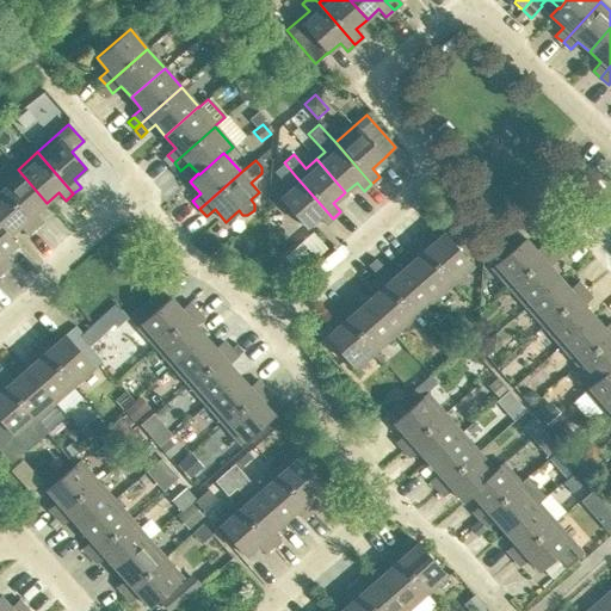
[(333,218),(296,177),(284,162),(273,172),(285,186),(277,195),(306,228),(318,216),(326,224),(333,218)]
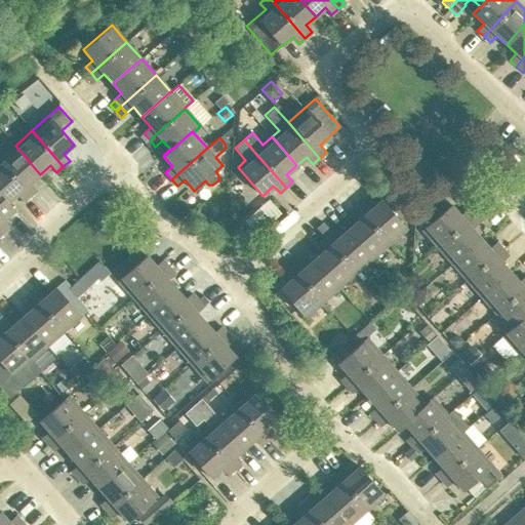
[(15,146),(0,158),(0,161),(30,196),(37,190),(30,183),(40,174),(15,146)]
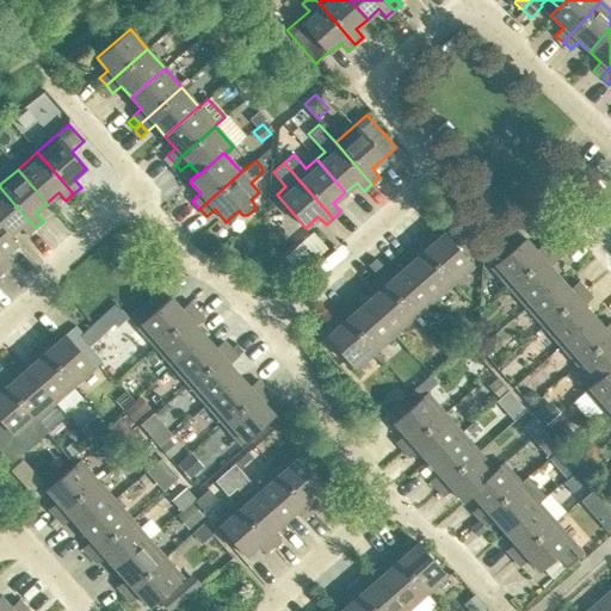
[(0,227),(8,236),(10,236),(19,227),(28,235),(35,228),(0,187),(0,227)]
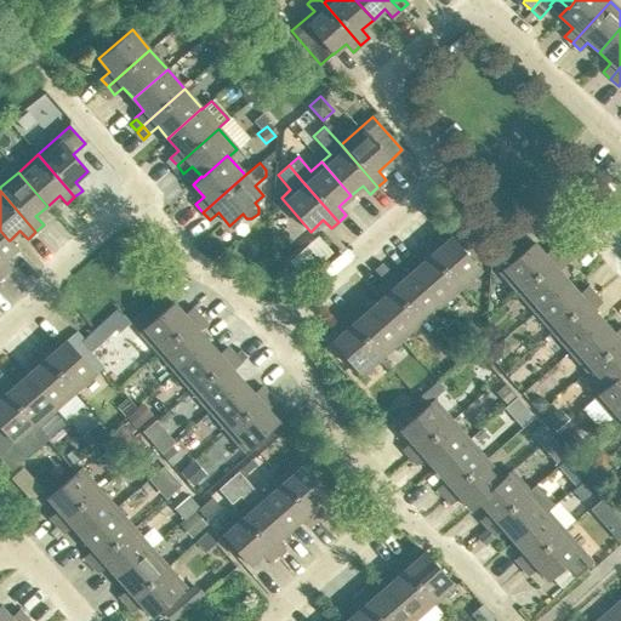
[(0,231),(0,271),(4,275),(11,268),(4,260),(17,249),(10,240),(9,240),(0,231)]
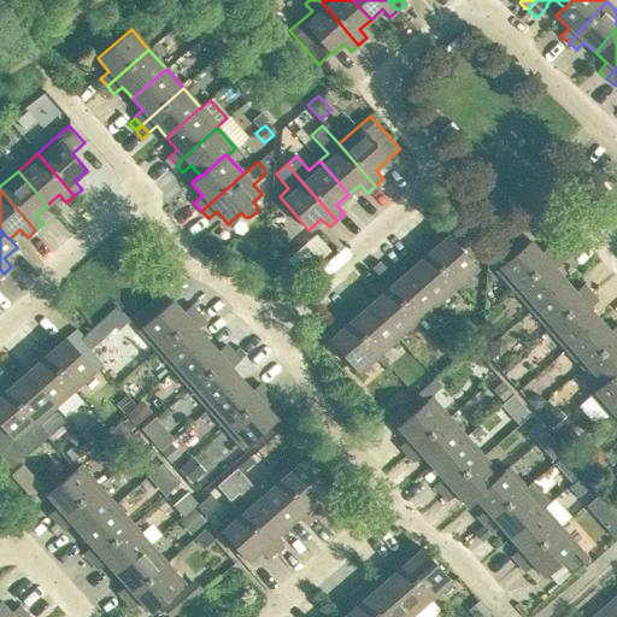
[(495,270),(513,291),(556,253),(548,246),(540,253),(529,240),(528,241),(519,230),(497,250),(506,260),(495,270)]
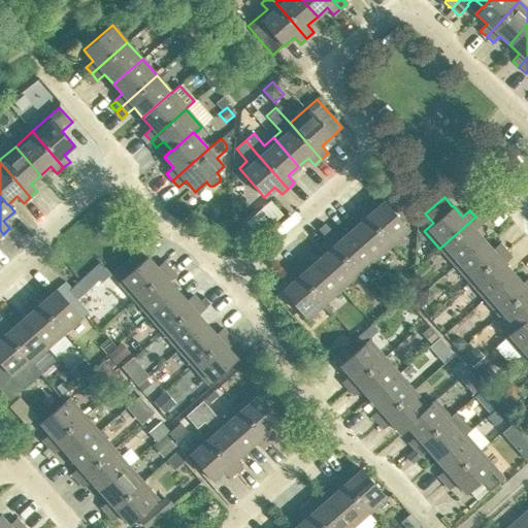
[(366,203),(359,209),(391,245),(408,230),(383,201),(372,210),(366,203)]
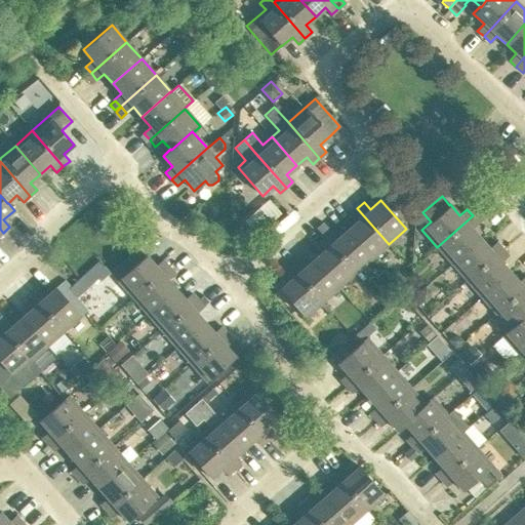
[(357,220),(347,230),(372,258),(389,244),(357,208),(351,214),(357,220)]
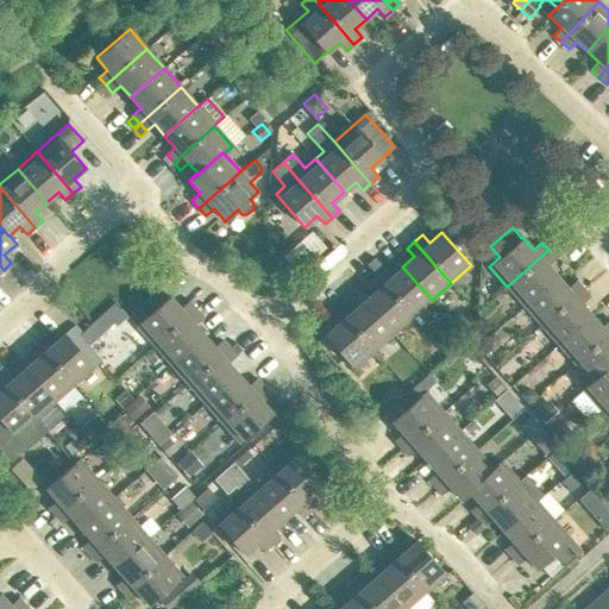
[(554,258),(548,250),(507,287),(523,306),(557,277),(547,265),(554,258)]
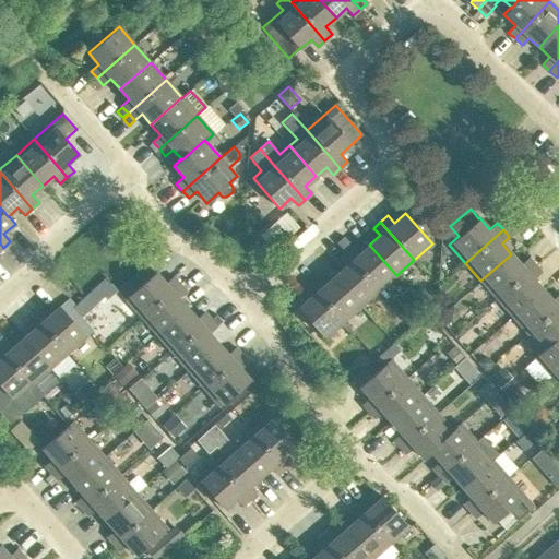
[(336,242),(345,252),(379,290),(396,275),(369,245),(359,254),(343,236),(336,242)]
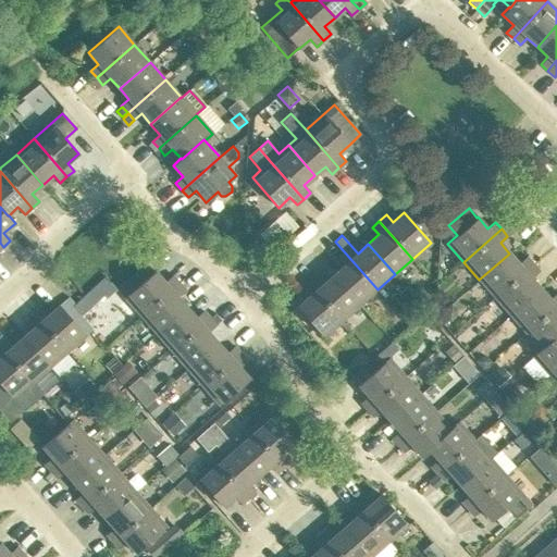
[(344,265),(333,275),(359,305),(378,289),(344,251),(336,258),(344,265)]
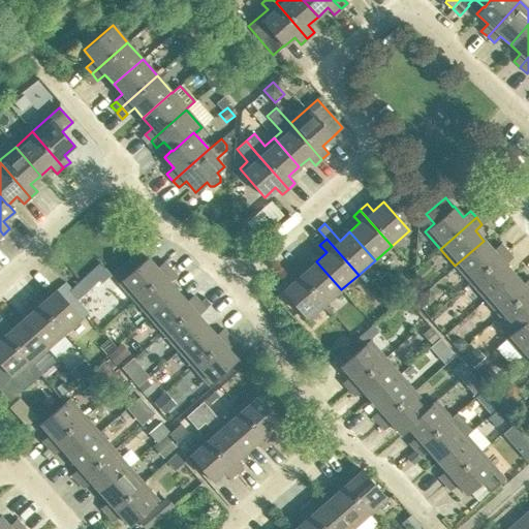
[(455,266),(469,282),(505,251),(499,244),(492,250),(484,241),(455,266)]
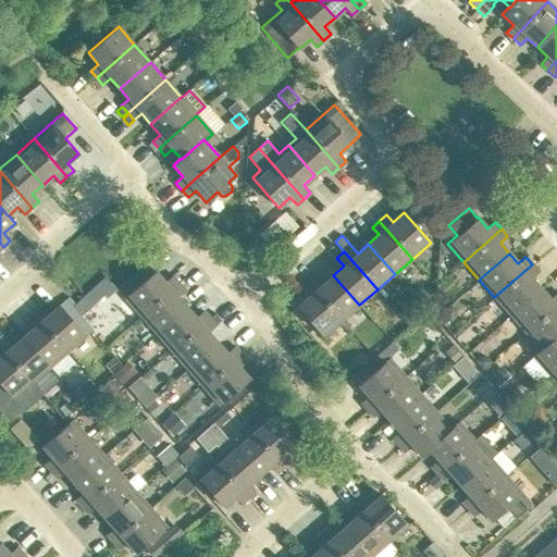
[(134,289),(153,272),(146,263),(125,281),(134,289)]
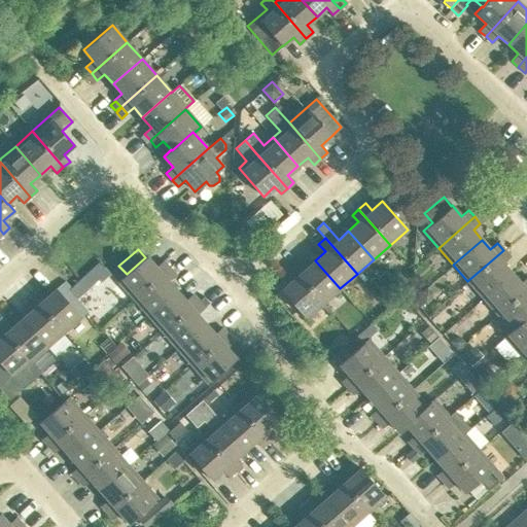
[(467,281),(483,297),(511,273),(502,262),(510,256),(503,250),(467,281)]
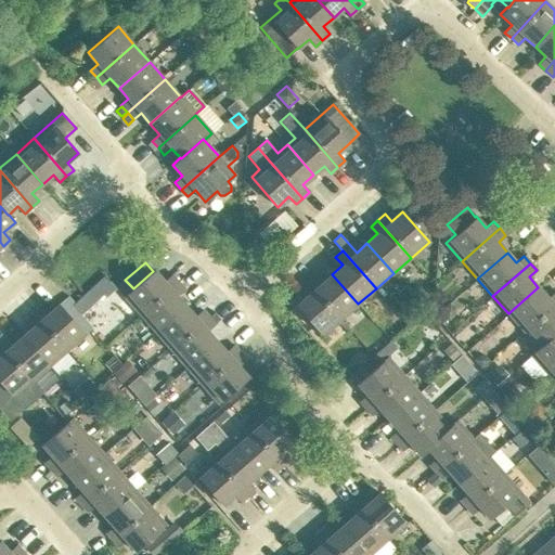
[(124,296),(140,314),(178,282),(171,274),(164,281),(154,270),(153,271),(133,288),(124,296)]
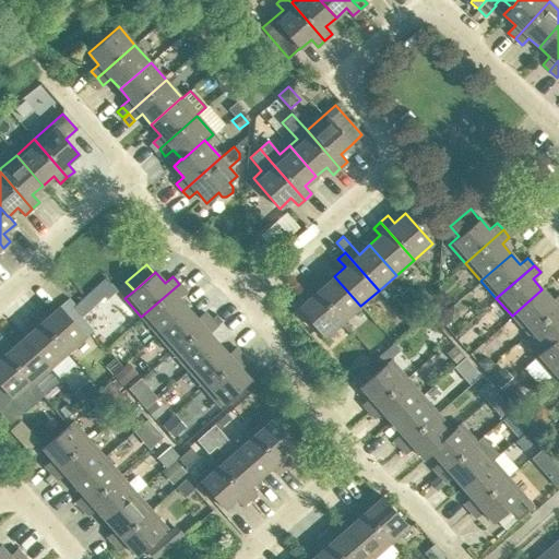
[(317,277),(309,284),(343,322),(360,306),(334,276),(323,285),(317,277)]
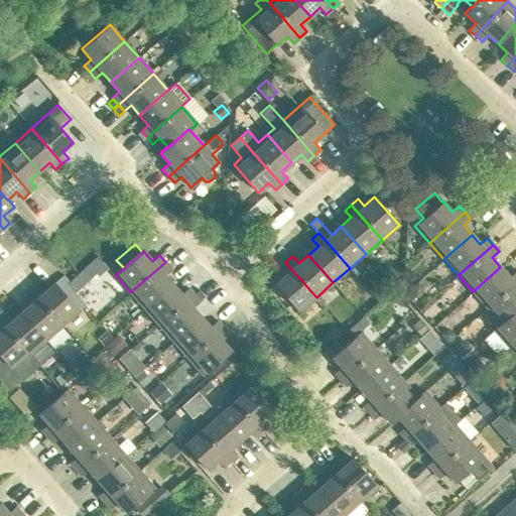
[(97,256),(88,264),(99,276),(108,268),(97,256)]
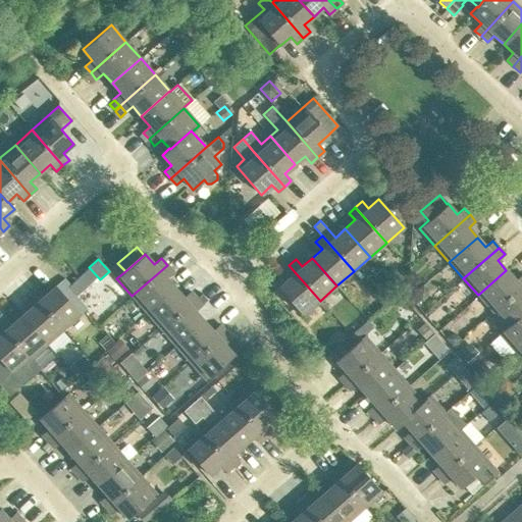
[(132,296),(146,313),(174,288),(166,277),(173,271),(167,265),(132,296)]
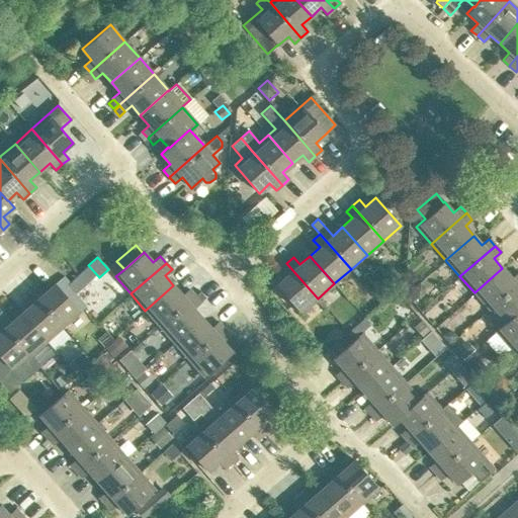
[(318,298),(286,263),(280,269),(286,276),(276,285),(300,313),(318,298)]
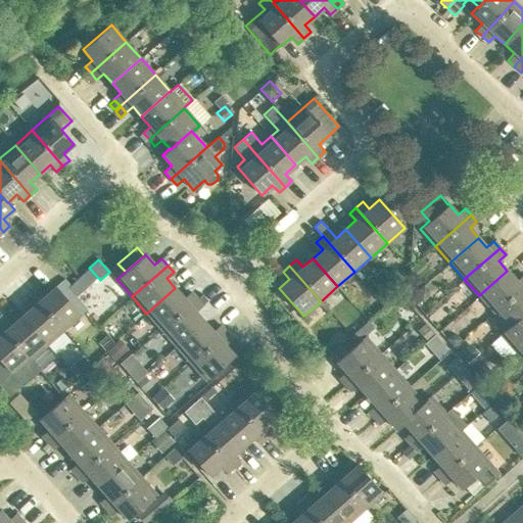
[(479,295),(493,313),(522,286),(522,274),(522,275),(516,281),(507,271),(479,295)]
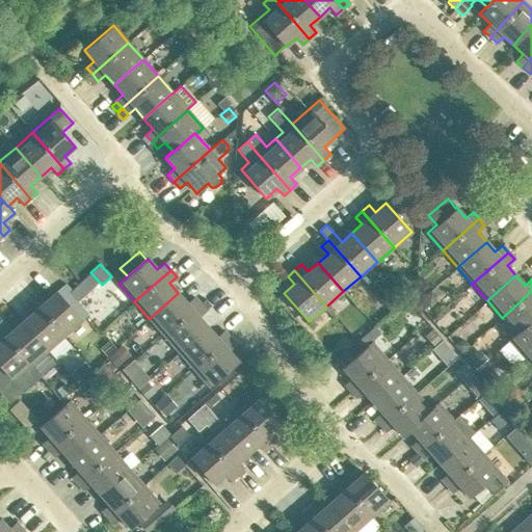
[(40,293),(32,299),(64,336),(88,314),(80,304),(73,311),(56,291),(46,300),(40,293)]
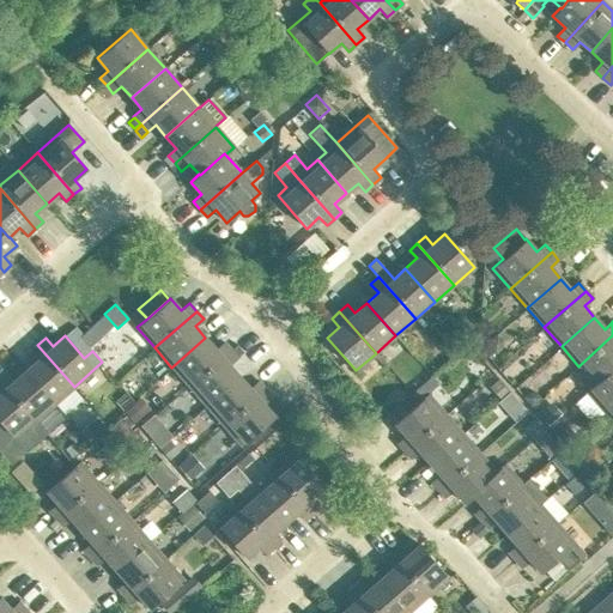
[(501,350),(501,341),(496,335),(484,344),(495,354),(501,350)]
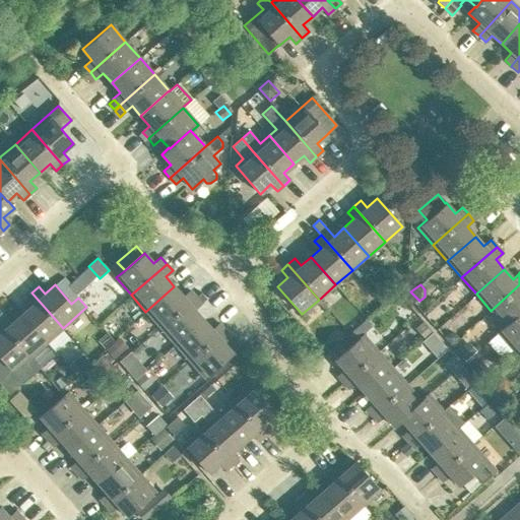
[(519,284),(491,311),(504,326),(505,327),(519,313),(519,284)]
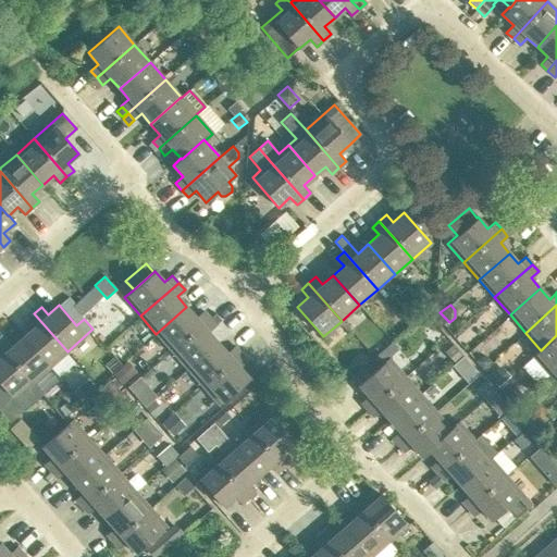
[(156,334),(172,351),(209,318),(203,311),(196,318),(186,307),(156,334)]
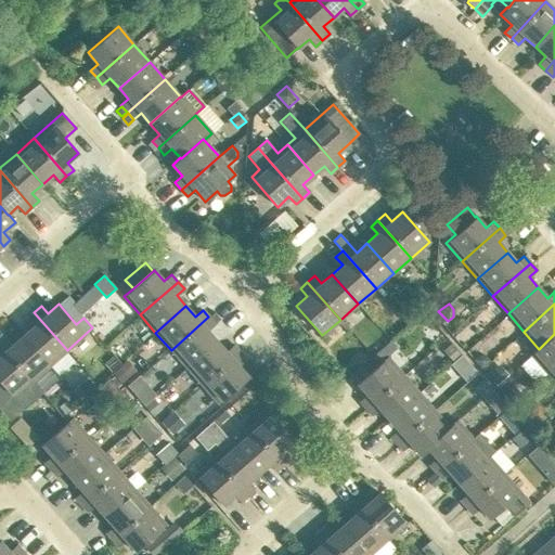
[(34,326),(23,335),(49,365),(67,350),(34,312),(27,319),(34,326)]
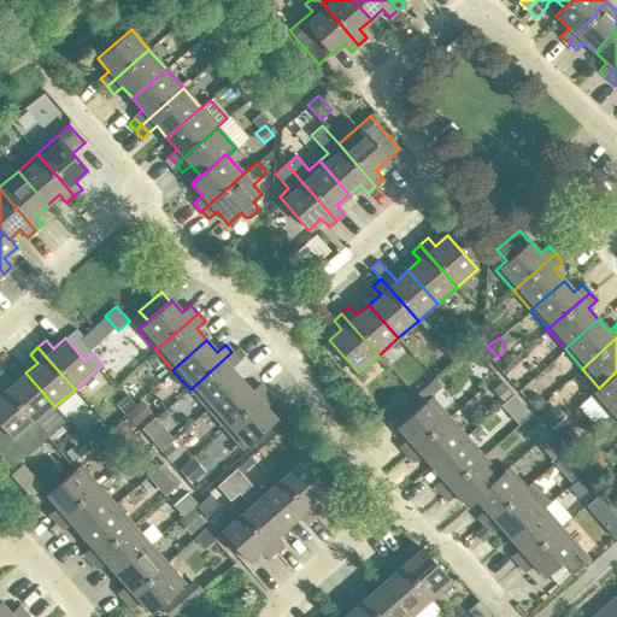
[(191,389),(207,409),(241,380),(230,368),(244,356),(238,348),(233,352),(231,352),(191,389)]
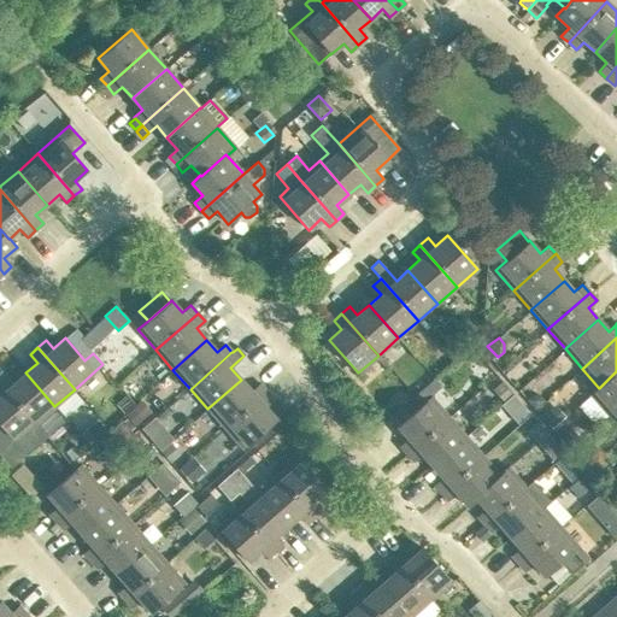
[(589,394),(607,415),(616,406),(616,371),(599,388),(598,387),(589,394)]
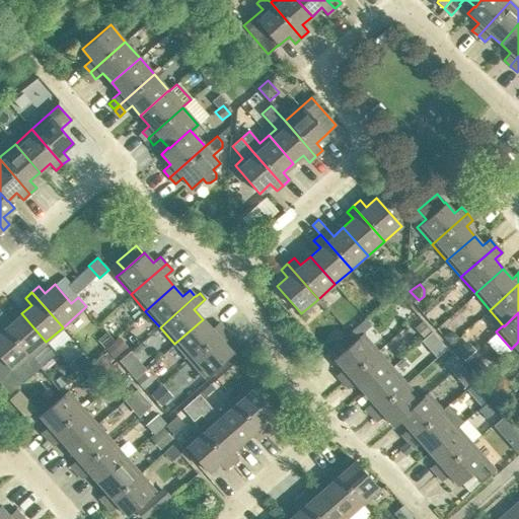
[(5,315),(0,319),(0,322),(29,357),(46,342),(21,313),(11,322),(5,315)]
